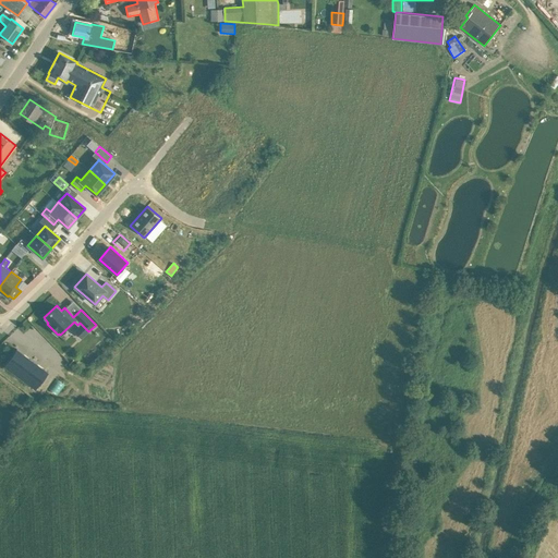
[(48,372),(16,348),(3,366),(35,390),(48,372)]
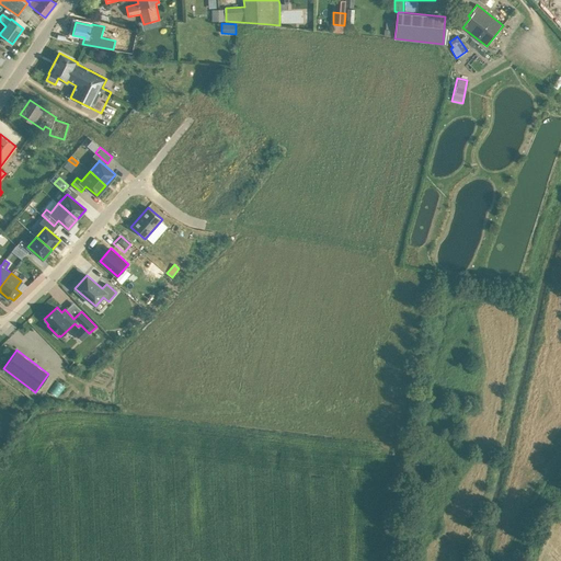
All buildings are outlined.
